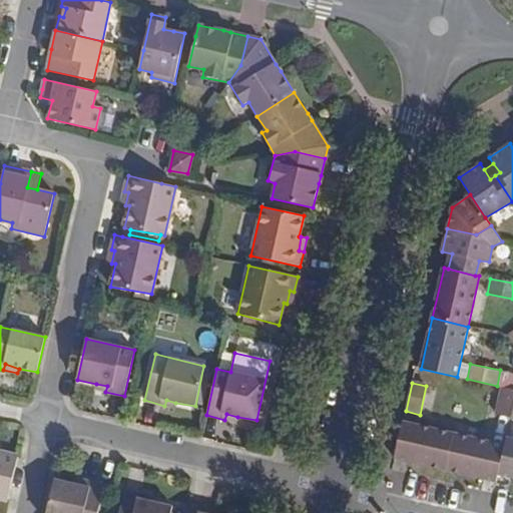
[(511,418),(512,409),(512,389),(502,387),(495,415),(511,419),(511,418)]
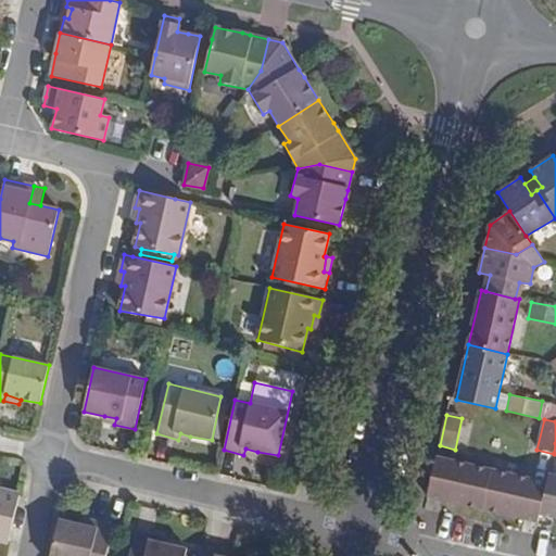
[(189,443),(190,437),(180,433),(178,440),(189,443)]
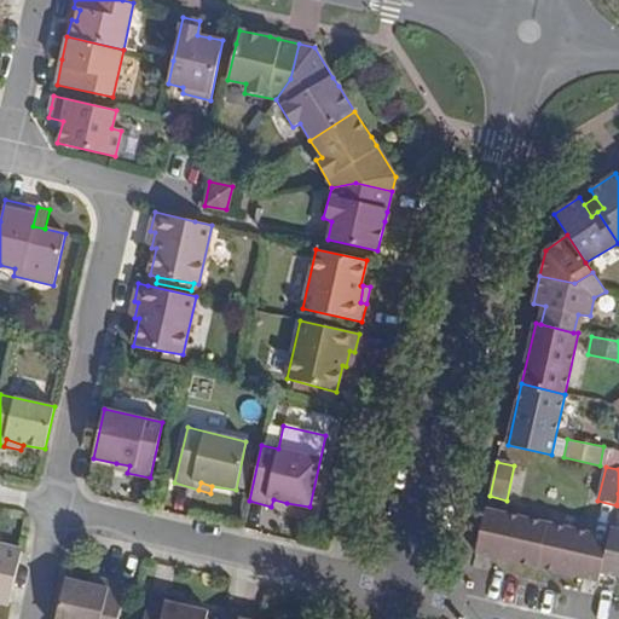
[(501,560),(538,568),(548,524),(486,510),(476,554),(501,560)]
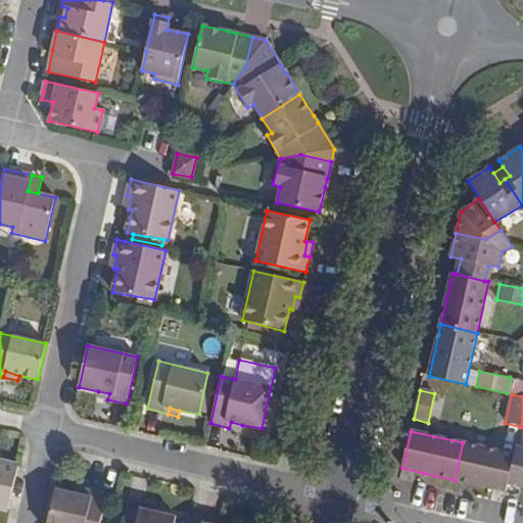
[(477,485),(506,492),(508,484),(515,455),(463,442),(455,480),(477,485)]
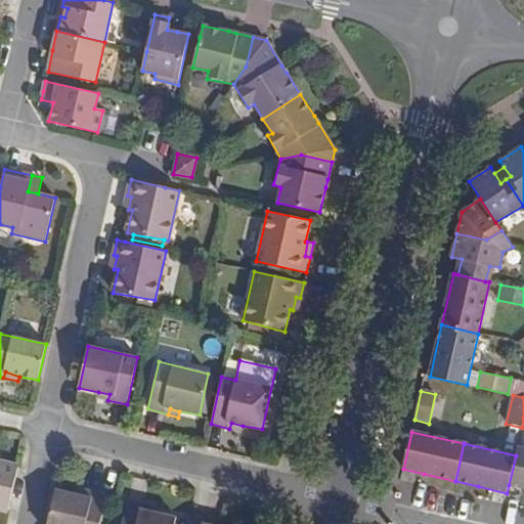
[(516,455),(509,485),(523,488),(523,448),(518,447),(516,455)]
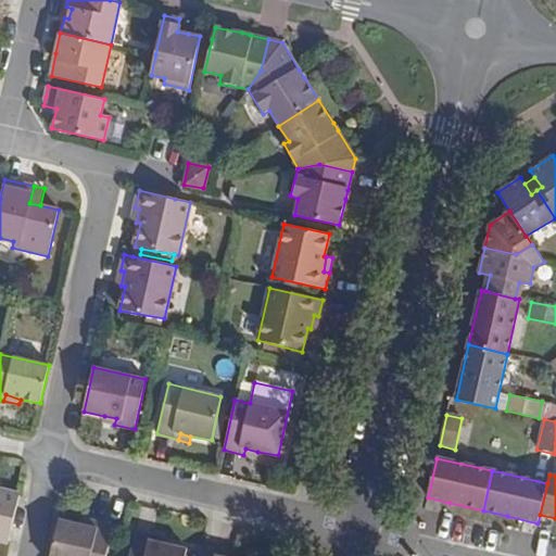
[(0,539),(9,541),(20,494),(0,489),(0,539)]
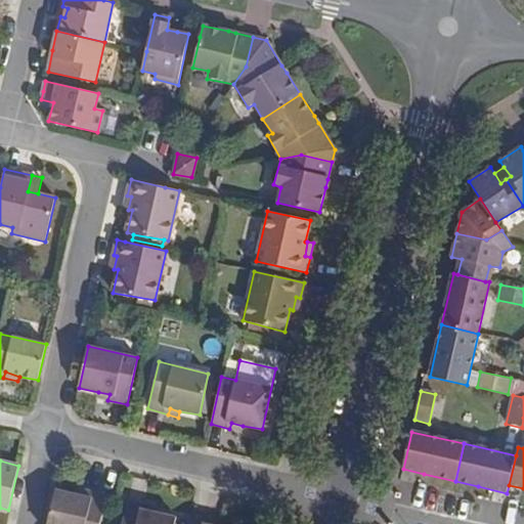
[(85,496),(87,489),(77,487),(76,494),(85,496)]
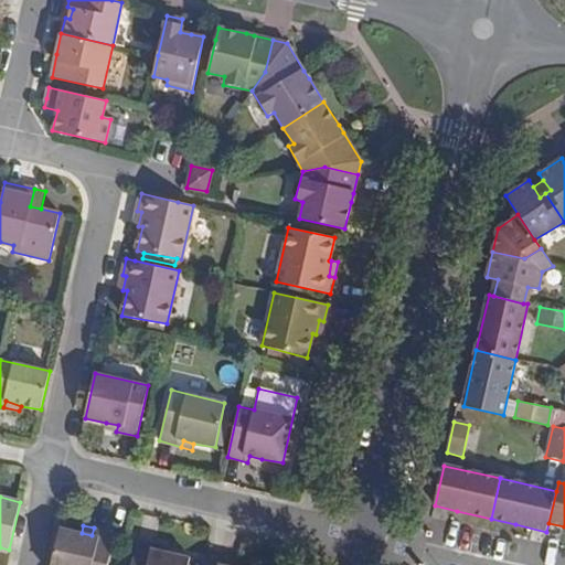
[(60,528),(51,564),(107,564),(115,532),(94,528),(92,535),(82,533),(60,528)]
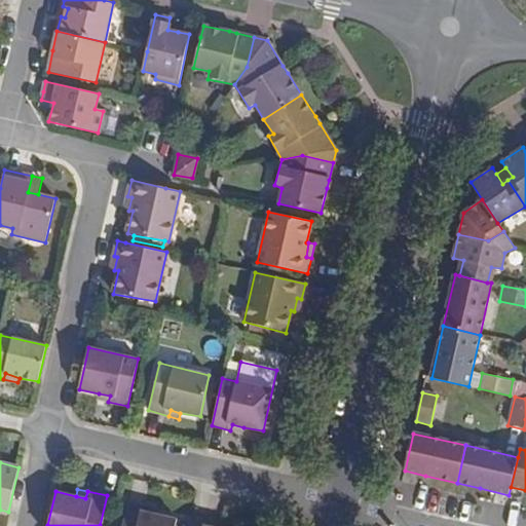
[(147,505),(128,502),(121,525),(174,525),(176,519),(157,514),(146,512),(147,505)]
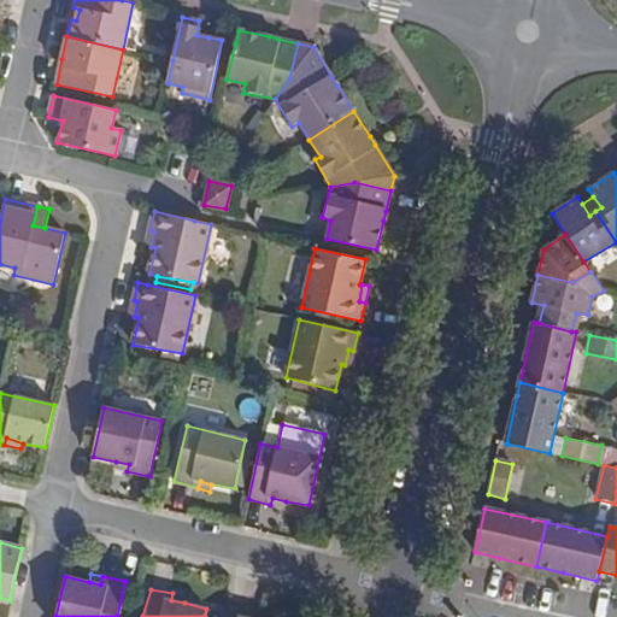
[(224,605),(221,616),(246,616),(248,610),(224,605)]
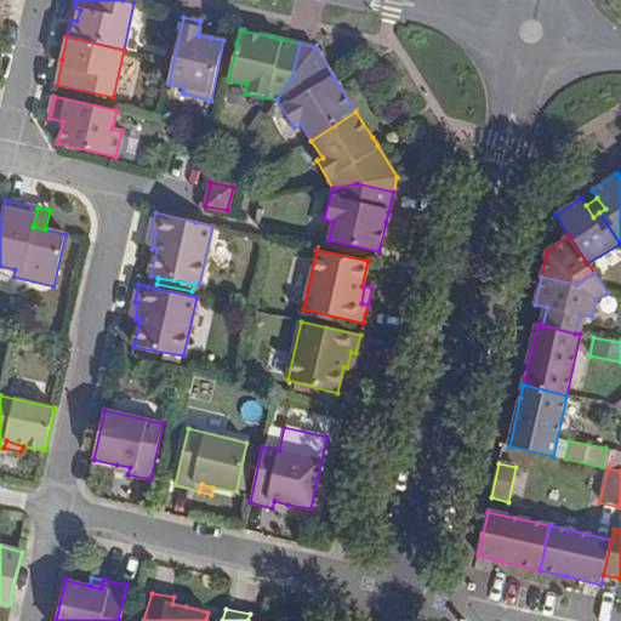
All buildings are outlined.
